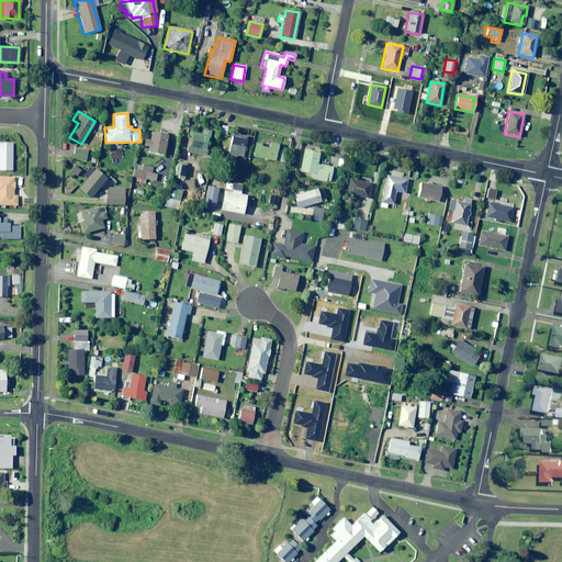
[(168,135),(150,132),(149,141),(144,141),(144,145),(148,146),(147,152),(164,155),(168,135)]
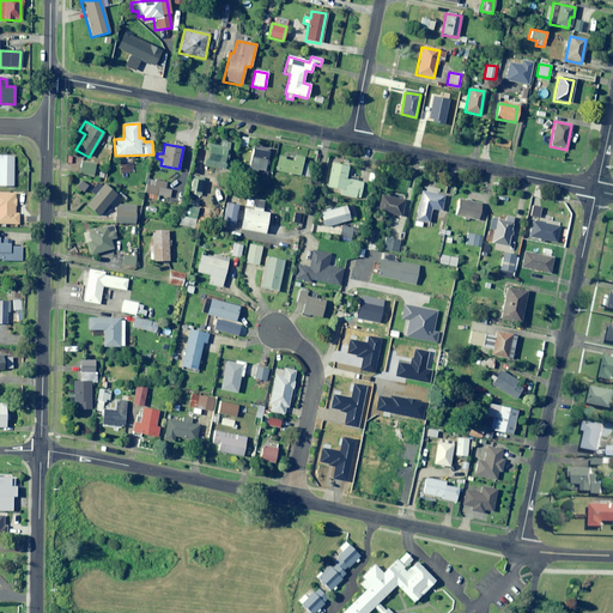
[(229,149),(206,145),(202,165),(224,170),(229,149)]
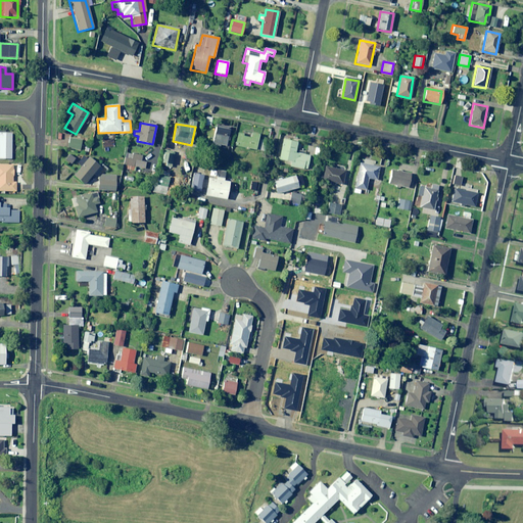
[(229,128),(215,126),(211,147),(225,149),(229,128)]
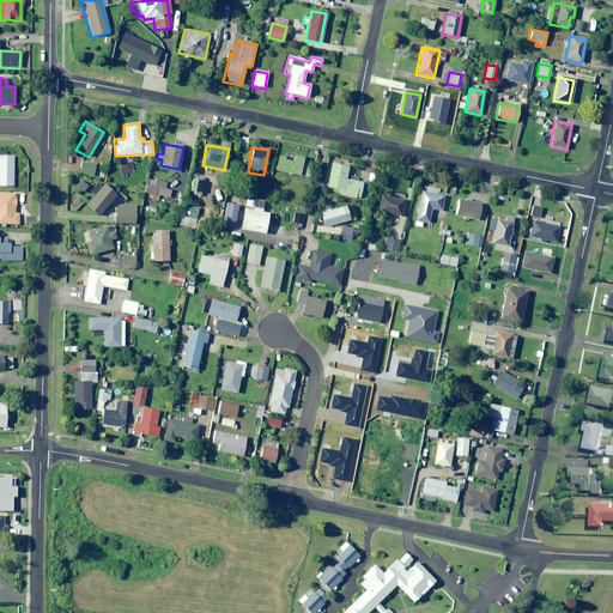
[(0,186),(12,187),(13,157),(0,156),(0,186)]
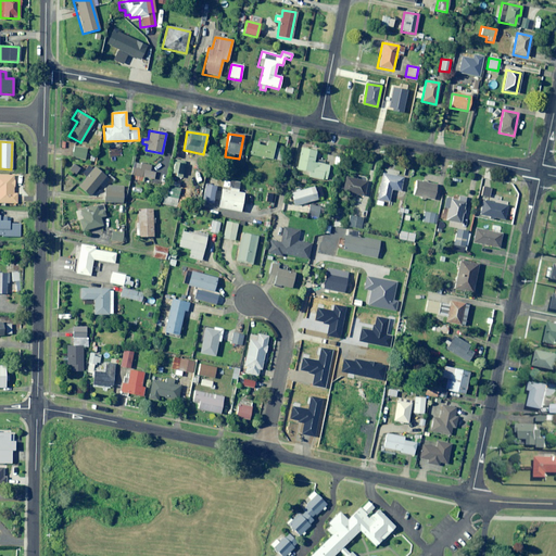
[(272,160),(275,142),(266,141),(265,147),(251,143),(249,155),(272,160)]
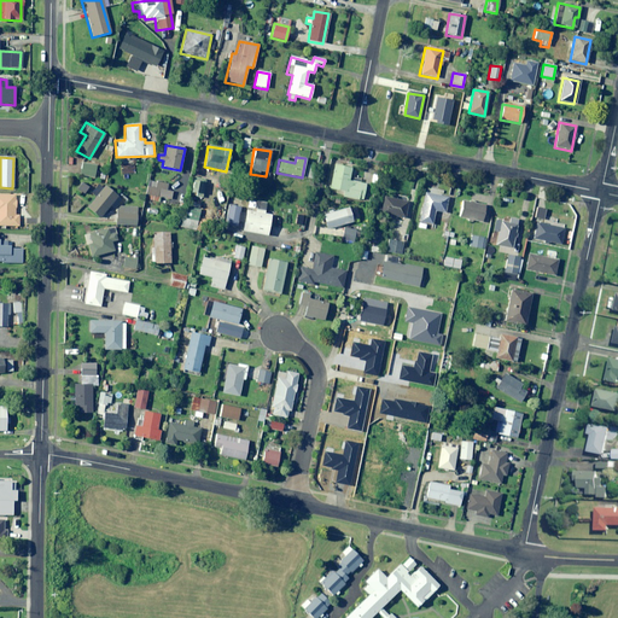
[(134,161),(121,162),(121,175),(134,174),(134,161)]
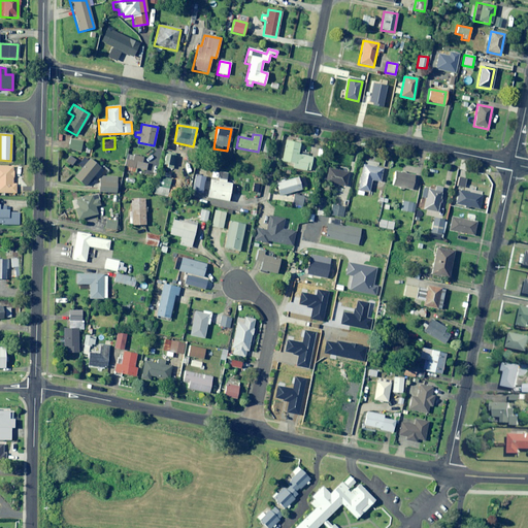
[(81,141),(69,139),(67,153),(79,155),(81,141)]
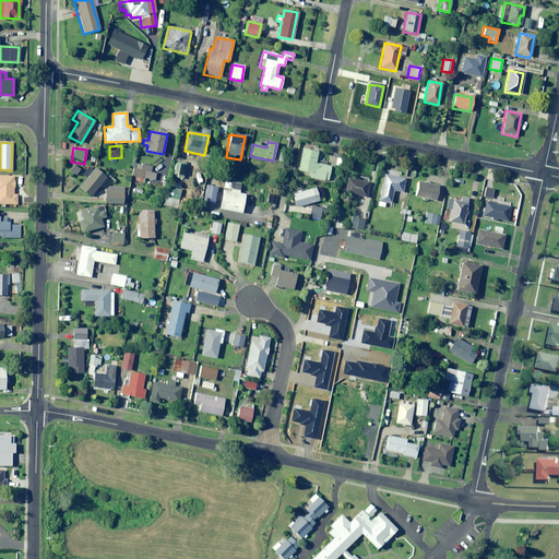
[(284,151),(277,149),(274,161),(281,163),(284,151)]
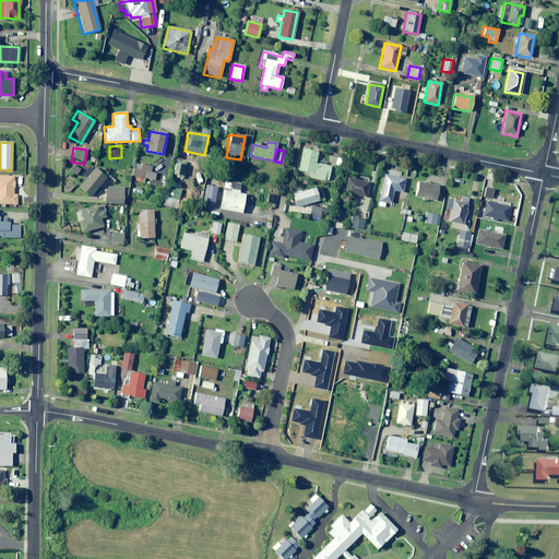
[(331,166),(316,164),(316,159),(320,161),(321,152),(301,149),(298,170),(311,174),(310,178),(328,181),(331,166)]
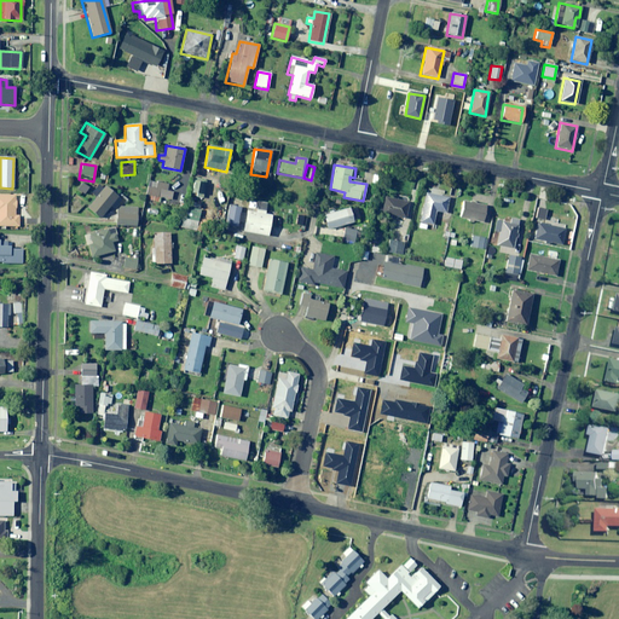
[(204,180),(194,179),(191,192),(197,194),(196,197),(202,198),(204,180)]
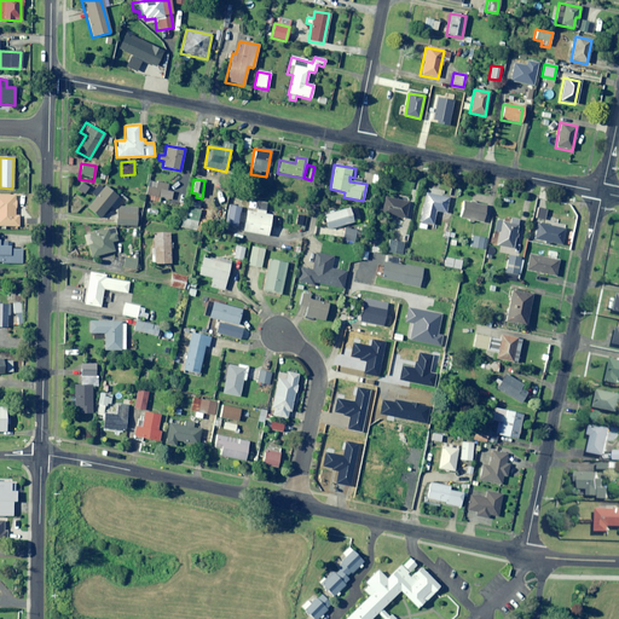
[(173,185),(156,181),(155,189),(148,186),(146,195),(151,196),(150,201),(158,202),(160,197),(171,200),(173,185)]
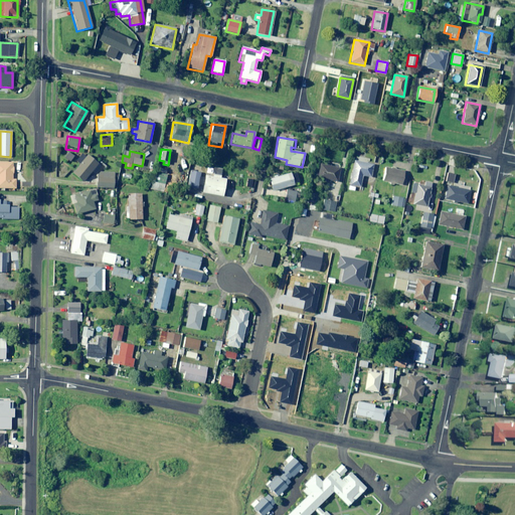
[(73,156),(67,152),(63,158),(69,162),(73,156)]
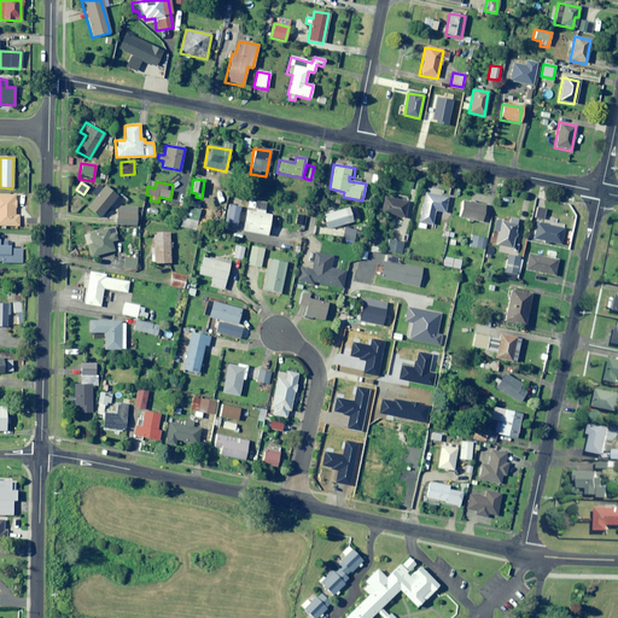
[(86,208),(98,219),(109,205),(117,197),(104,186),(86,208)]
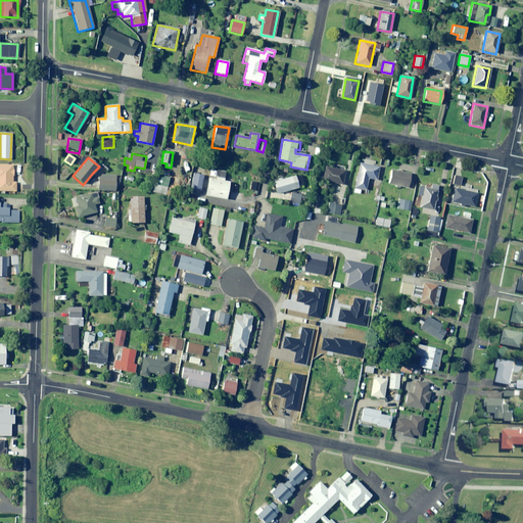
[(379,168),(359,163),(353,188),(365,190),(368,179),(376,181),(379,168)]
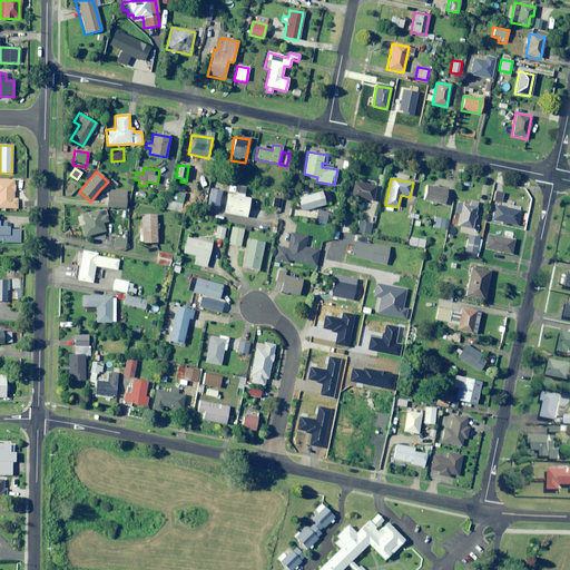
[(0,208),(17,208),(18,180),(0,179),(0,208)]
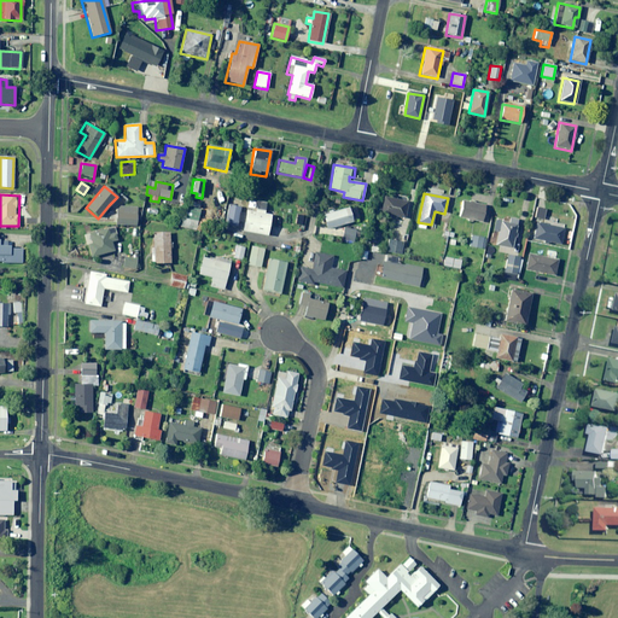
[(407,200),(384,196),(380,214),(403,219),(407,200)]
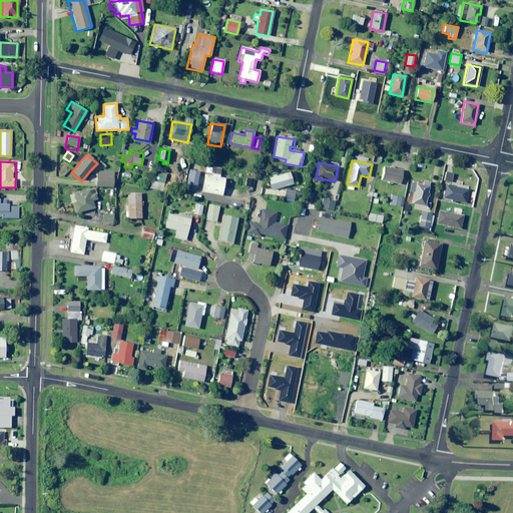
[(220,177),(221,168),(213,166),(211,176),(204,175),(201,192),(221,195),(224,177),(220,177)]
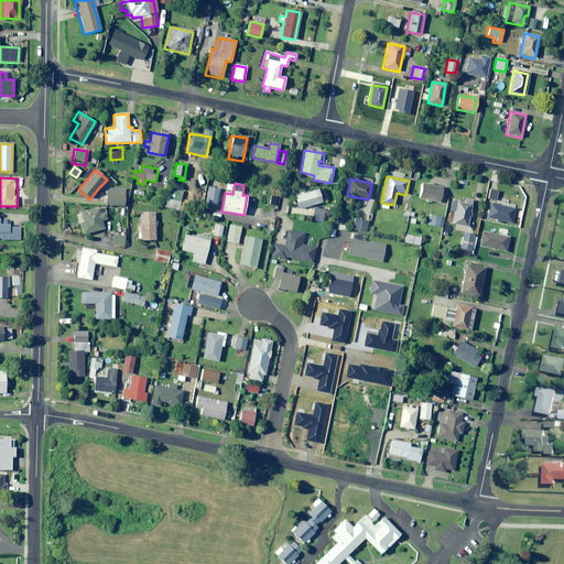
[(441,187),(421,184),(419,199),(438,203),(441,187)]
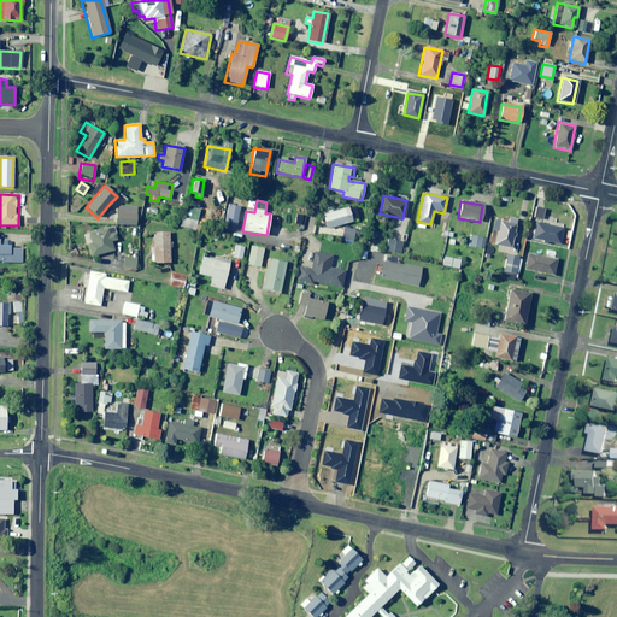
[(240,206),(228,205),(224,224),(236,227),(240,206)]
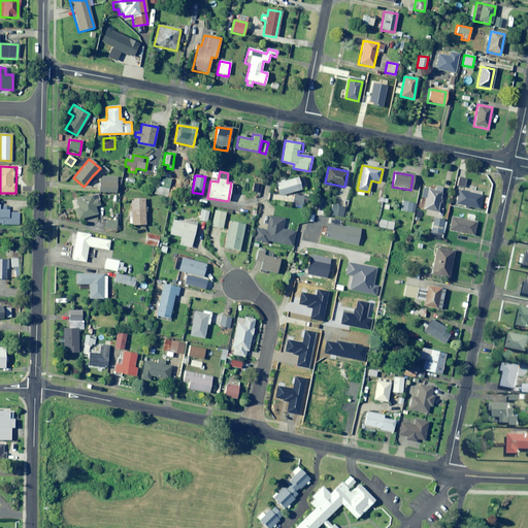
[(117,177),(99,176),(98,192),(116,193),(117,177)]
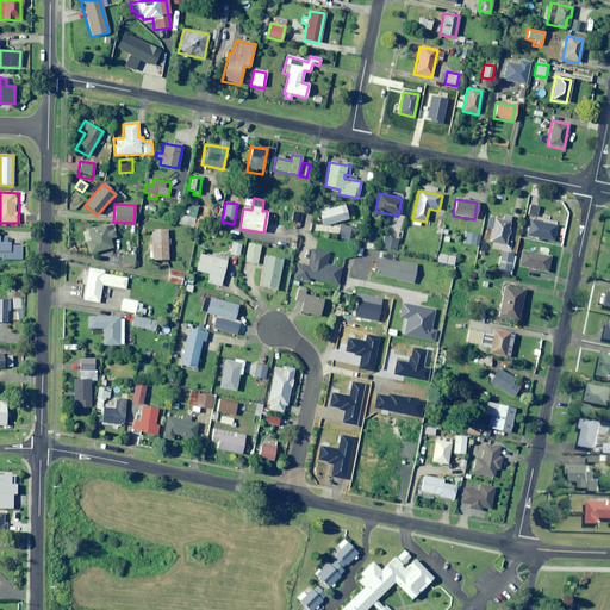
[(198,207),(182,204),(178,224),(193,228),(198,207)]
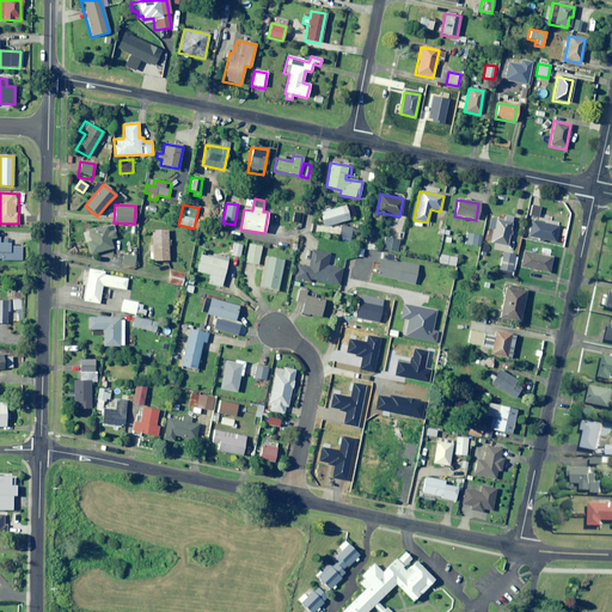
[(323,209),(323,213),(319,214),(323,227),(349,220),(346,206),(331,210),(331,207),(323,209)]
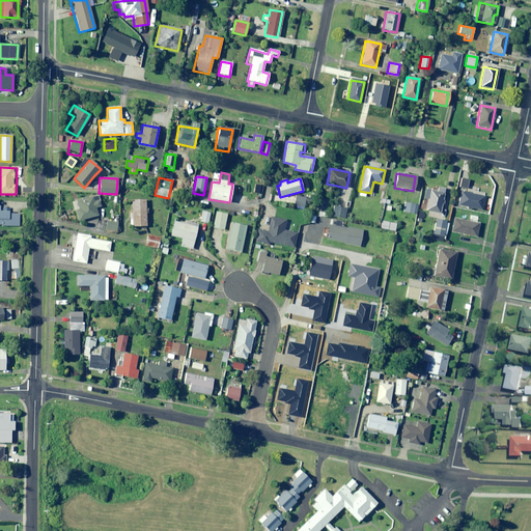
[(444,189),(438,187),(437,192),(425,189),(423,199),(427,200),(424,211),(438,214),(444,189)]
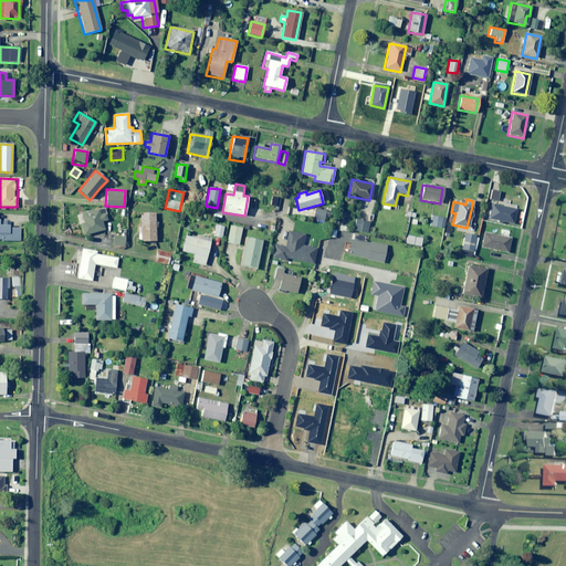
[(488,219),(498,221),(496,223),(501,224),(502,222),(513,224),(516,209),(491,203),(488,219)]
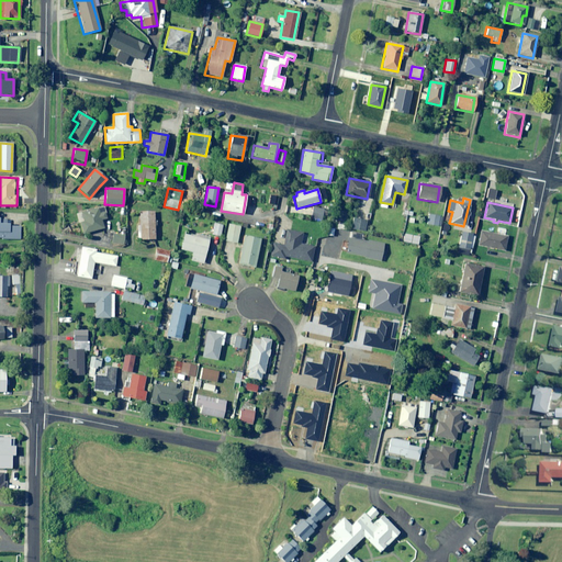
[(105,218),(102,208),(80,213),(82,222),(78,223),(81,235),(103,229),(100,220),(105,218)]
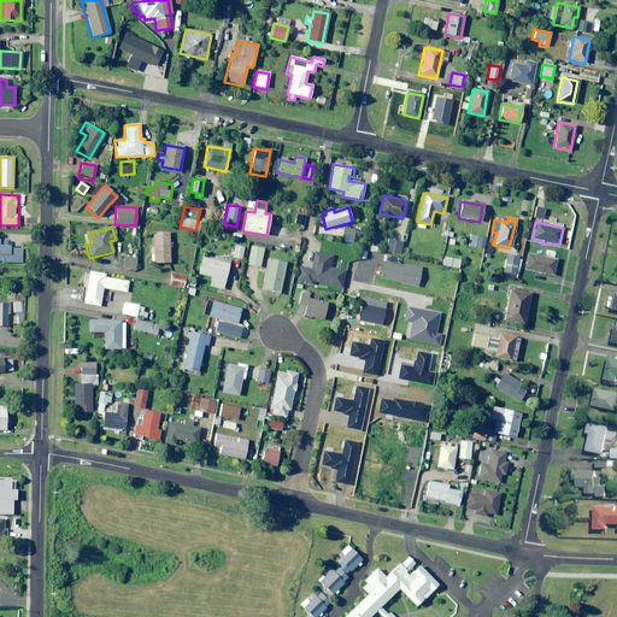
[(353,241),(354,229),(342,228),(341,240),(353,241)]
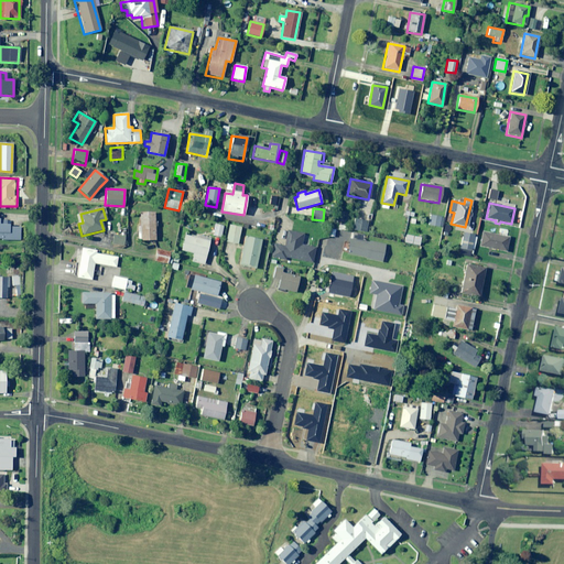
[(154,240),(154,213),(139,213),(139,240),(154,240)]
